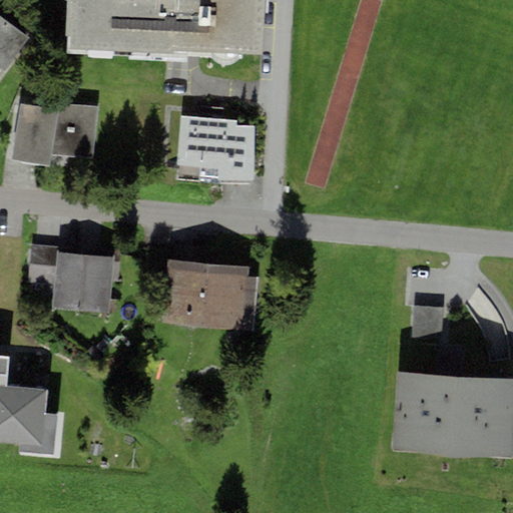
[(66,0),(64,34),(70,34),(69,50),(173,56),(173,49),(262,54),(264,0),(66,0)]
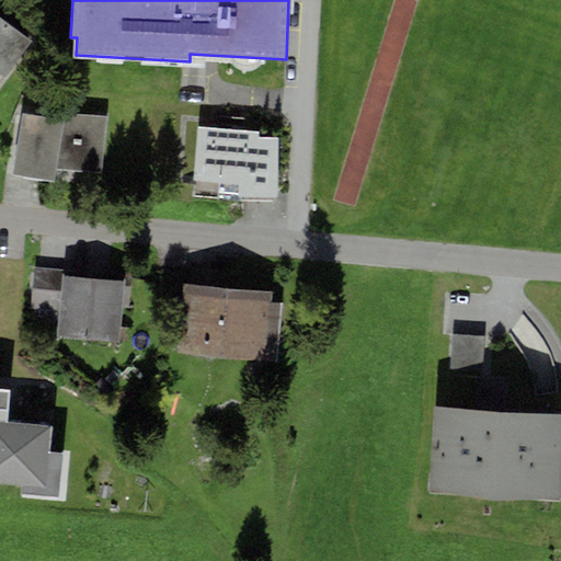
[(0,75),(1,75),(7,78),(33,42),(0,18),(0,75)]
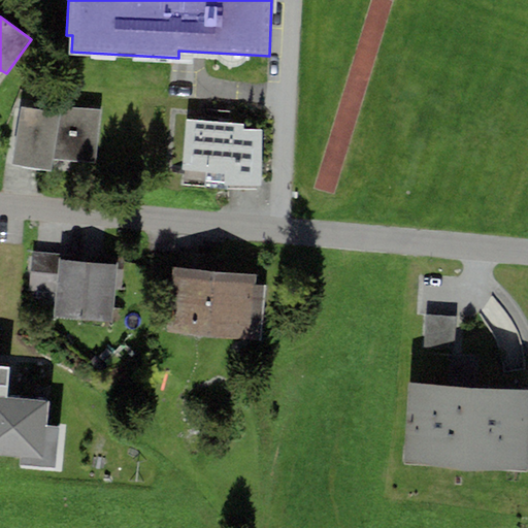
[(95,163),(100,109),(61,108),(61,112),(21,107),(10,165),(52,170),(53,160),(95,163)]
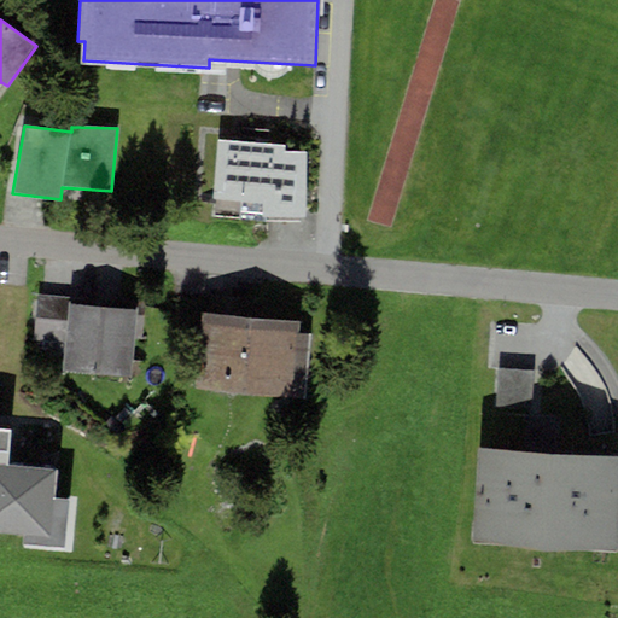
[(286,145),(217,140),(214,199),(264,202),(263,219),(304,221),(308,152),(285,151),(286,145)]
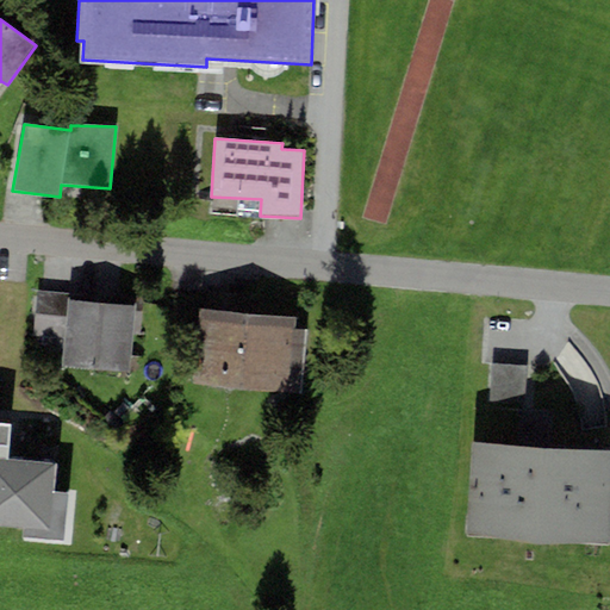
[(67,300),(68,293),(33,291),(31,312),(66,315),(67,300)]
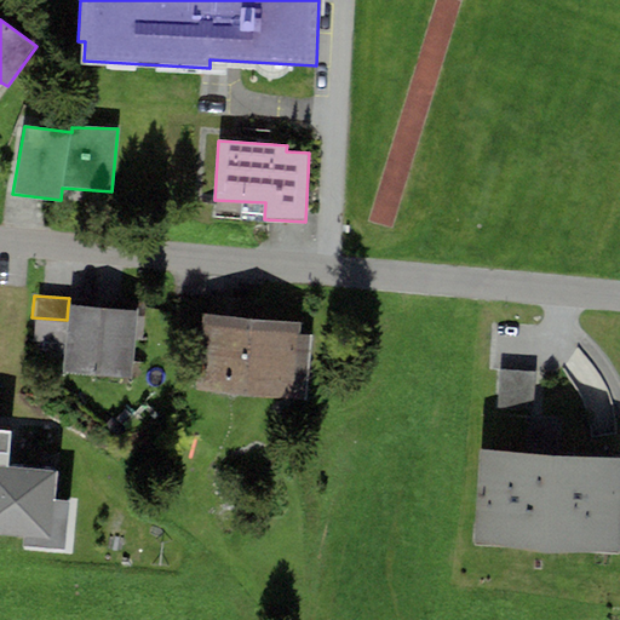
[(137,310),(68,305),(67,320),(63,373),(132,378),(137,310)]
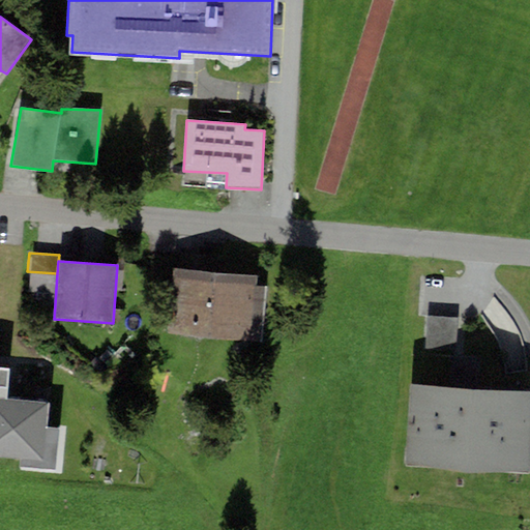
[(257,275),(172,268),(167,334),(251,342),(261,343),(266,288),(256,287),(257,275)]
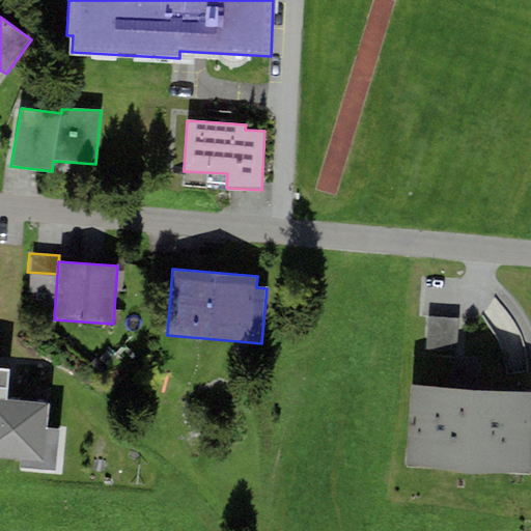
[(425,340),(456,342),(457,319),(427,317),(425,340)]
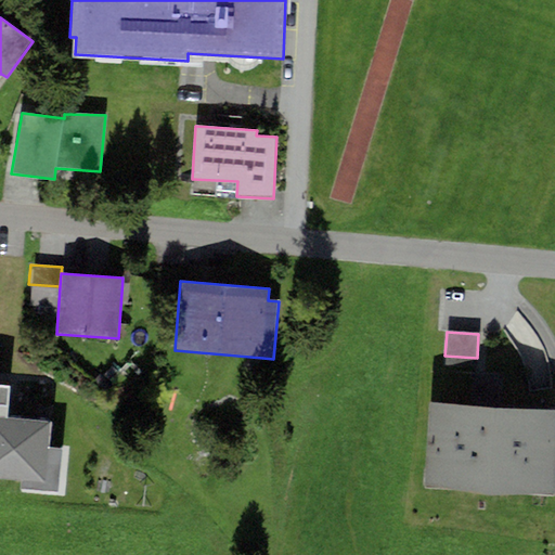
[(433,356),(425,488),(554,494),(554,362),(477,358),(444,356),(433,356)]
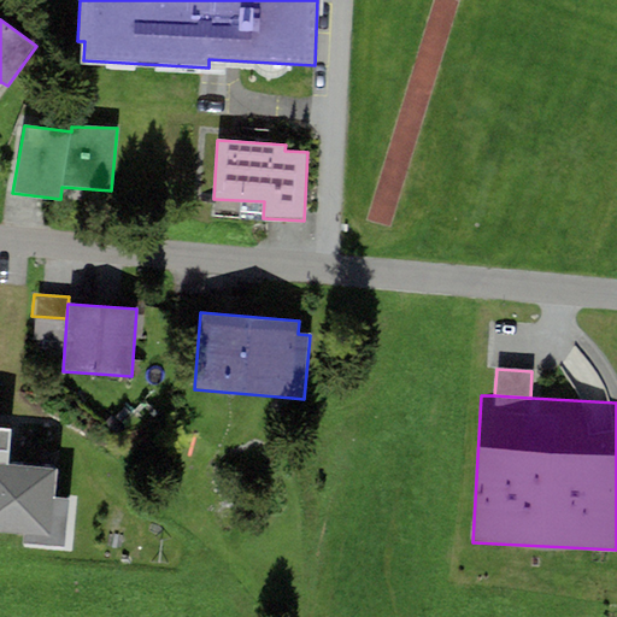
[(69,499),(53,498),(56,470),(7,464),(11,430),(0,429),(0,532),(23,535),(23,544),(64,548),(69,499)]
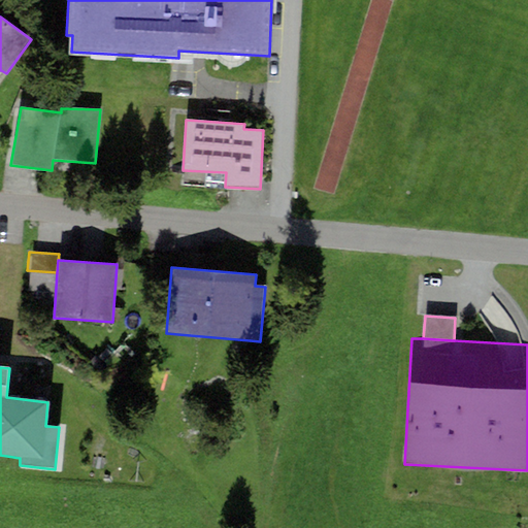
All buildings are outlined.
